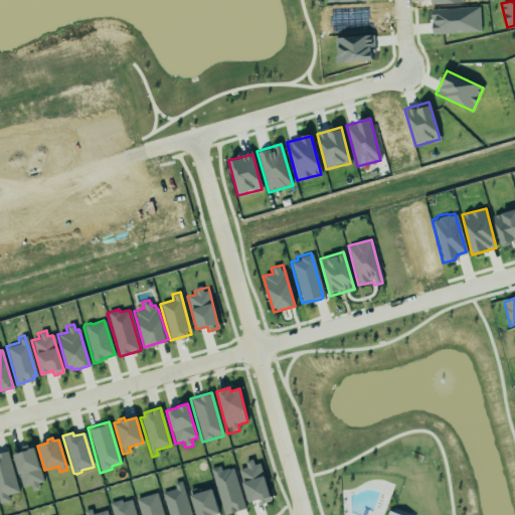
[(34,449),(12,455),(22,488),(30,486),(31,491),(38,489),(36,483),(43,481),(34,449)]
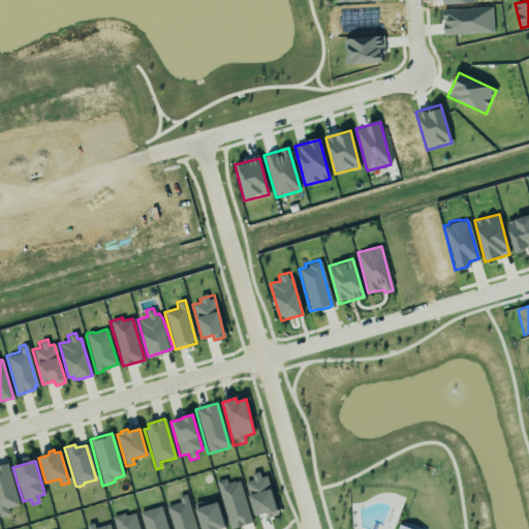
[(6,464),(0,465),(0,516),(8,514),(7,509),(19,505),(6,464)]
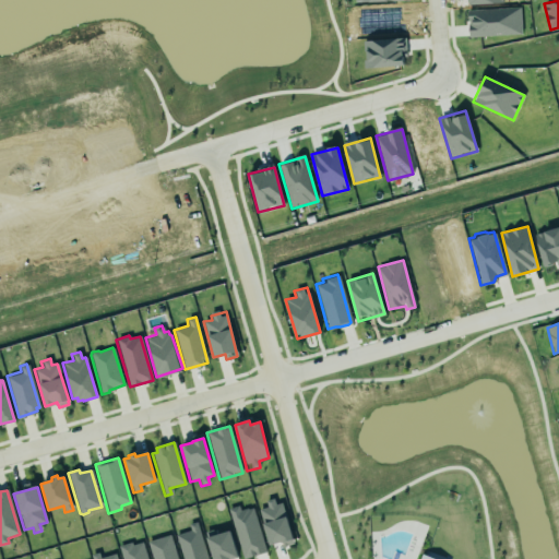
[(259,510),(269,546),(281,543),(282,547),(293,544),(280,497),(265,501),(268,508),(259,510)]
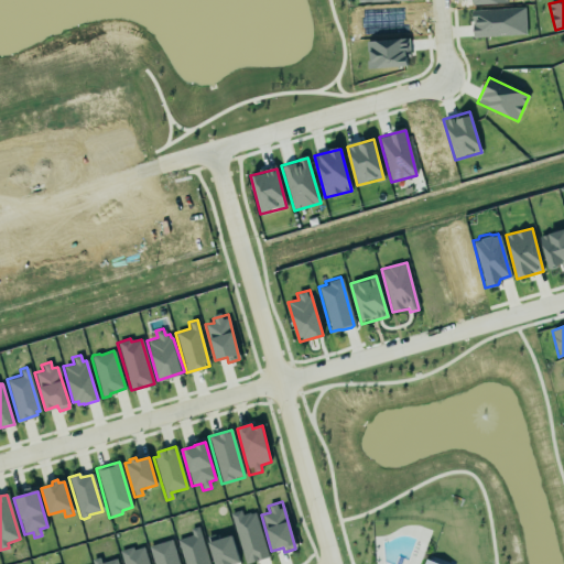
[(246,563),(268,557),(256,512),(242,516),(240,510),(230,513),(245,563),(246,563)]
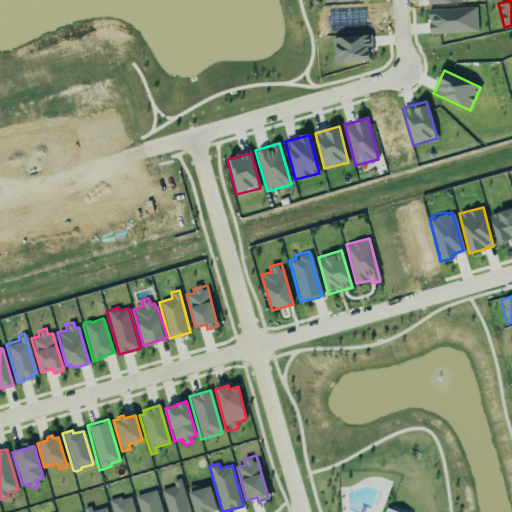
[(160,489),(167,511),(189,511),(179,477),(172,479),(173,485),(160,489)]
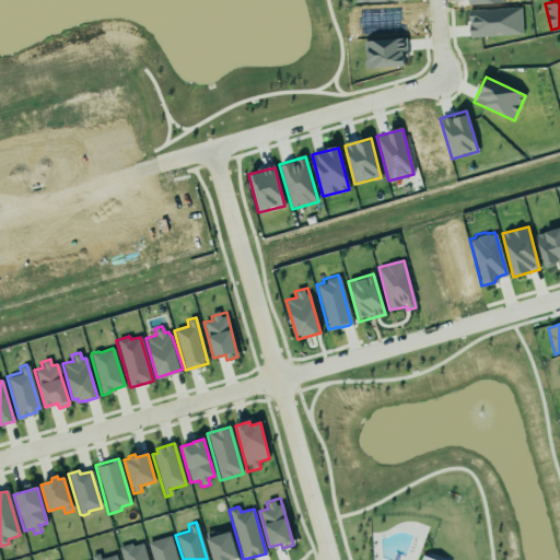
[(230,532),(216,536),(214,531),(206,534),(212,559),(234,559),(238,559),(230,532)]
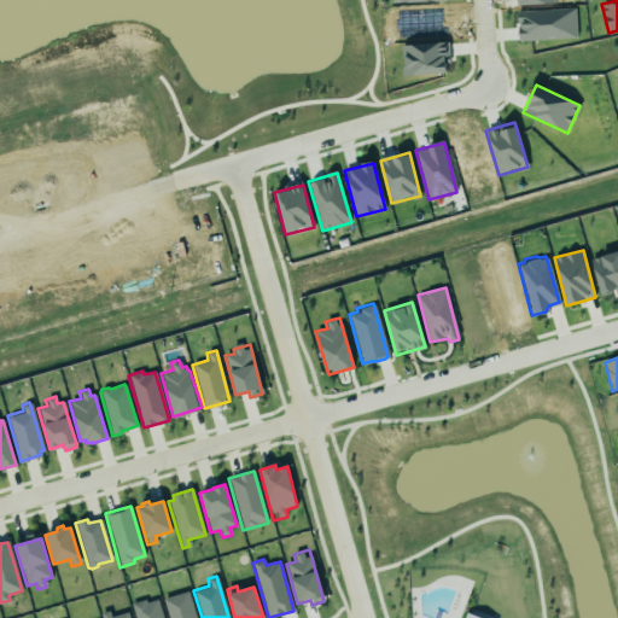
[(168,617),(163,599),(187,592),(196,617),(168,617)]
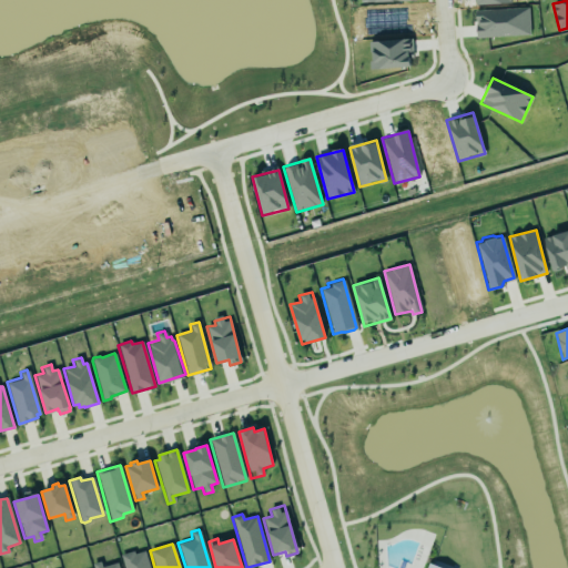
[(149,567),(144,550),(134,554),(133,550),(120,555),(123,567),(149,567)]
